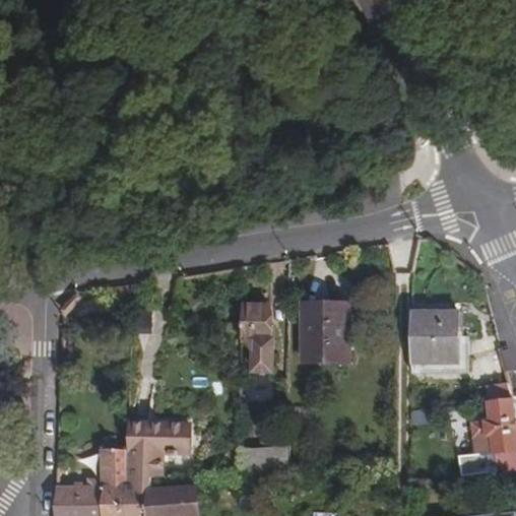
[(347,301),(300,301),(299,361),(346,362),(347,301)]
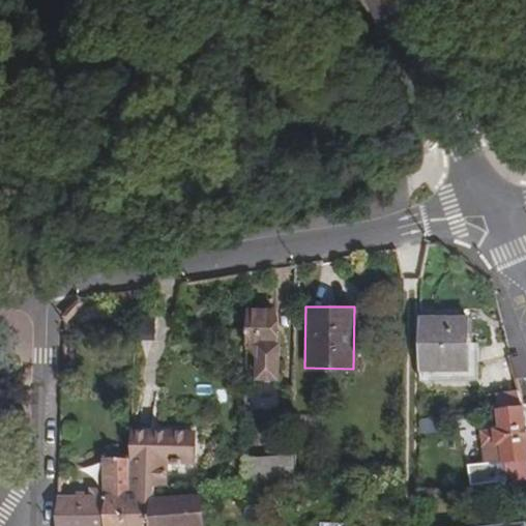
[(262,308),(243,308),(243,347),(257,347),(257,375),(273,375),(273,324),(262,308)]
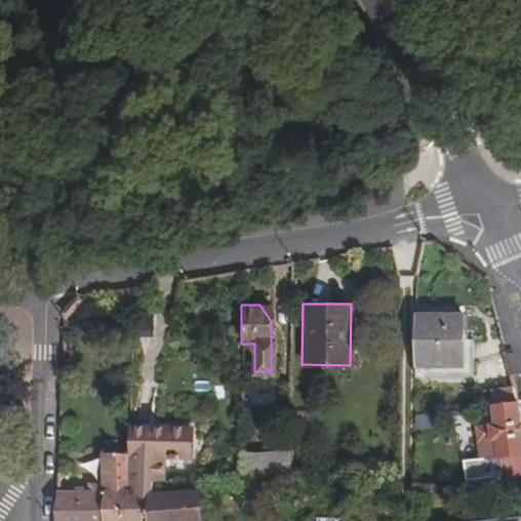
[(461,311),(412,312),(411,375),(470,375),(471,337),(459,337),(461,311)]
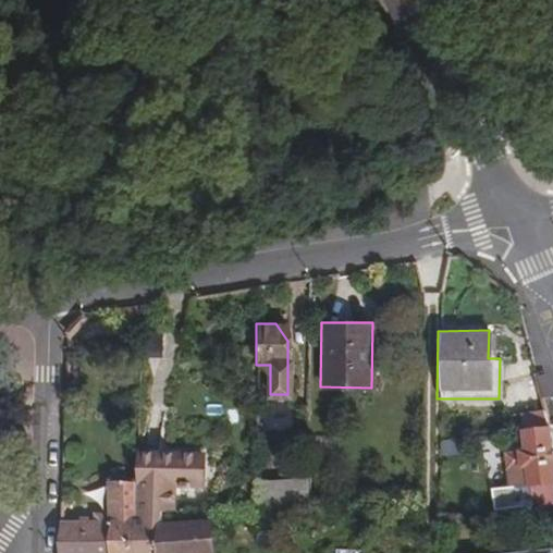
[(552,474),(549,426),(543,409),(519,412),(523,445),(502,447),(506,481),(526,479),(529,502),(552,499),(552,474)]
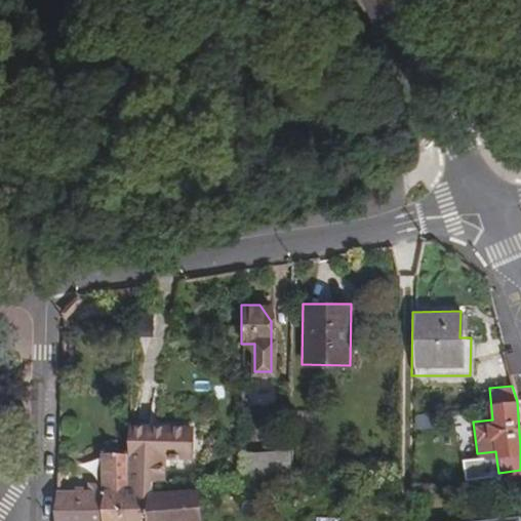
[(148,481),(160,480),(160,458),(166,458),(166,462),(173,462),(173,459),(184,459),(184,429),(157,428),(157,435),(149,435),(149,428),(126,426),(125,454),(122,520),(146,520),(147,494),(148,481)]
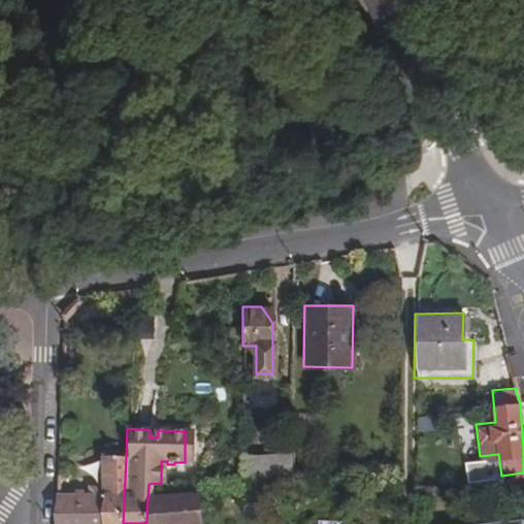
[(287,472),(287,451),(239,455),(238,476),(287,472)]
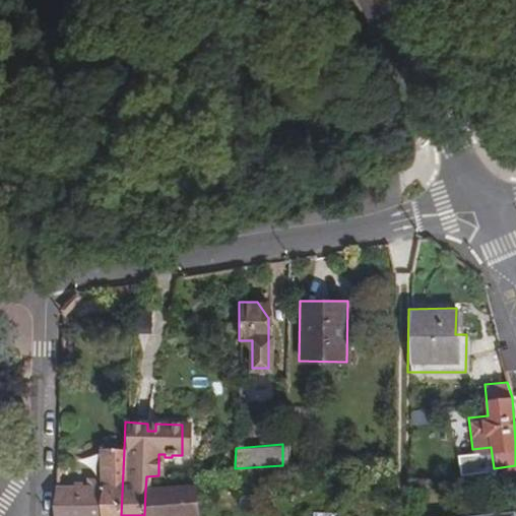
[(82,485),(54,485),(52,515),(121,515),(124,450),(101,449),(100,475),(100,485),(82,485)]
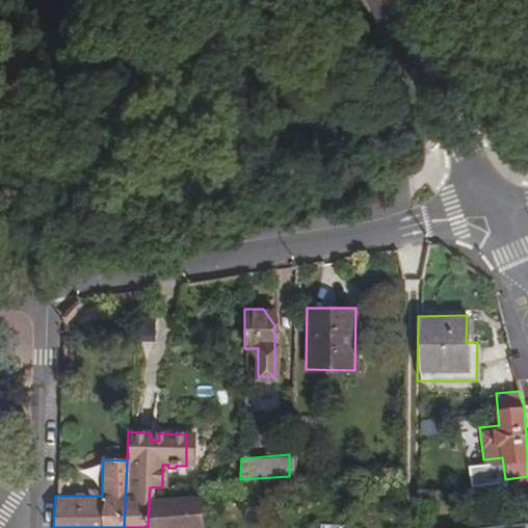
[(84,486),(84,496),(102,496),(102,486),(84,486)]
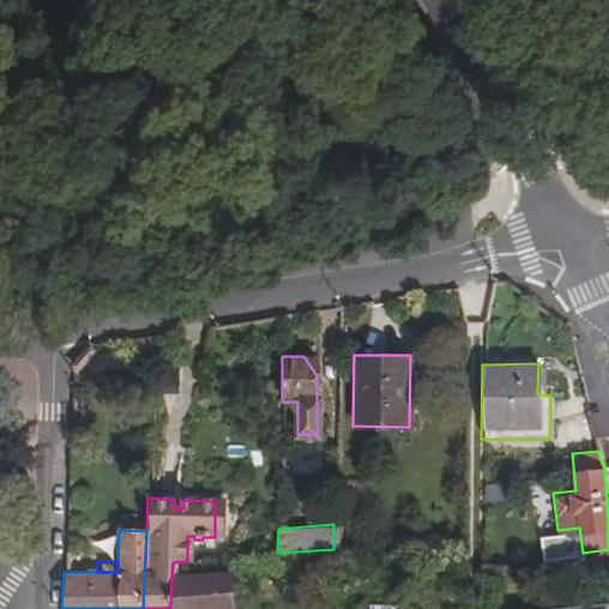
[(230,608),(229,574),(172,578),(170,608),(230,608)]
